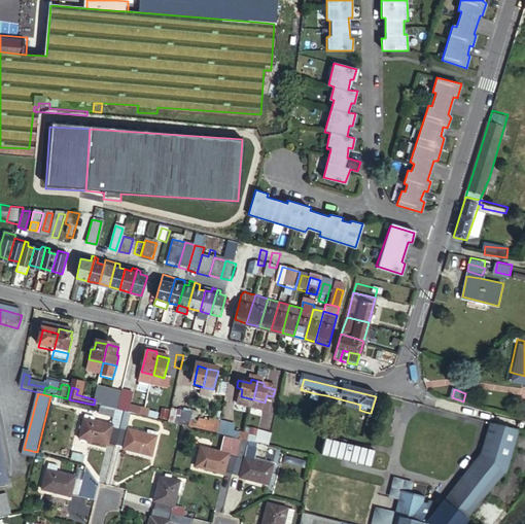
[(326,395),(314,393),(313,399),(324,403),(326,395)]
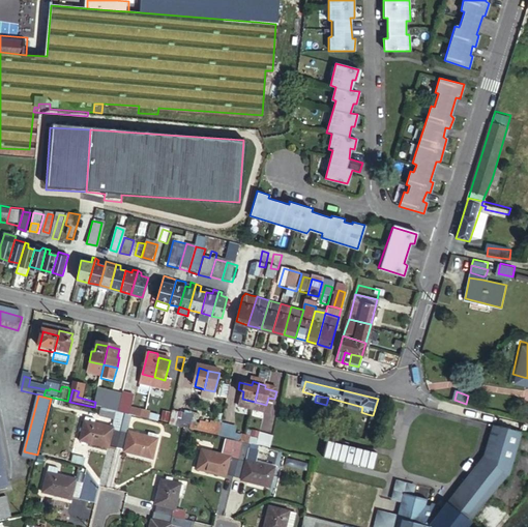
[(111,405),(113,399),(105,397),(103,404),(111,405)]
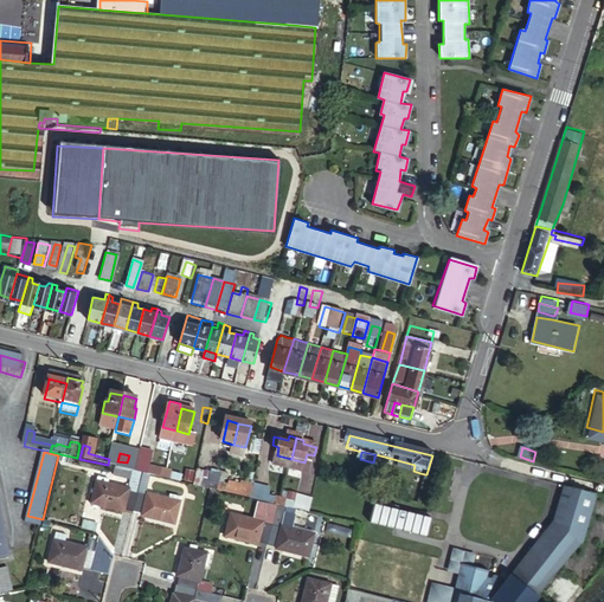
[(109,459),(108,465),(134,472),(137,457),(129,455),(127,463),(117,461),(109,459)]
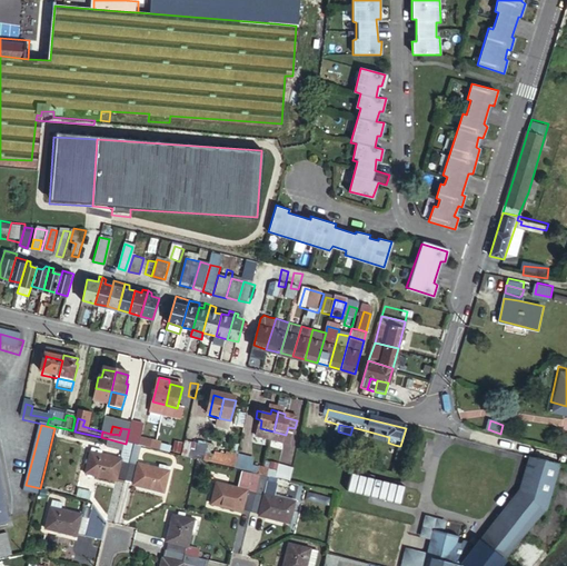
[(270,443),(274,432),(260,428),(257,439),(270,443)]
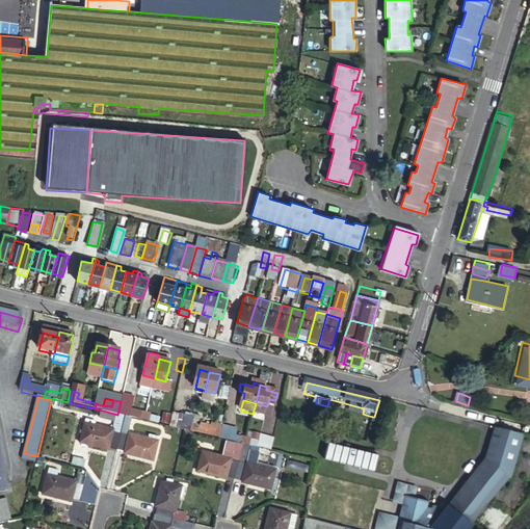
[(407,411),(408,407),(379,400),(374,417),(373,417),(372,421),(371,424),(378,426),(380,418),(387,420),(392,421),(404,424),(407,413),(408,413),(408,411),(407,411)]
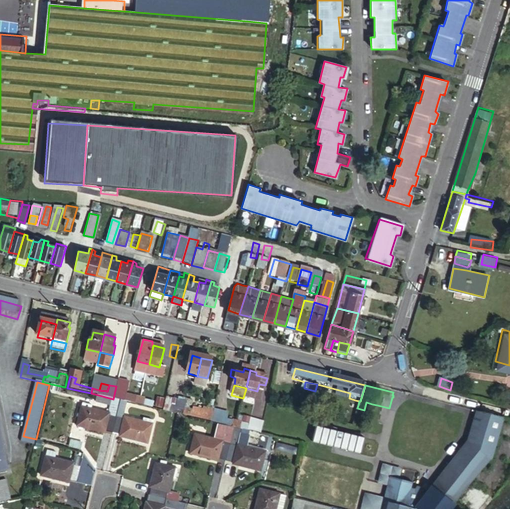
[(140,405),(141,400),(126,396),(128,388),(119,386),(116,399),(140,405)]
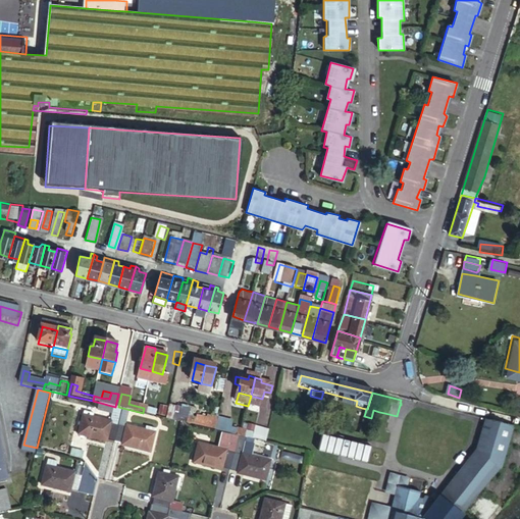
[(259,409),(262,399),(251,396),(248,406),(259,409)]
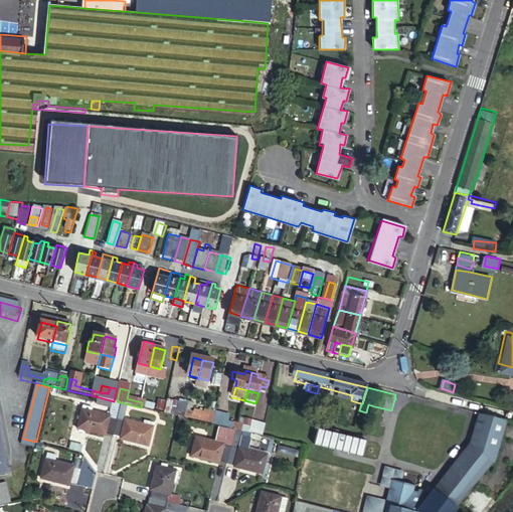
[(112,411),(114,405),(100,401),(99,408),(112,411)]
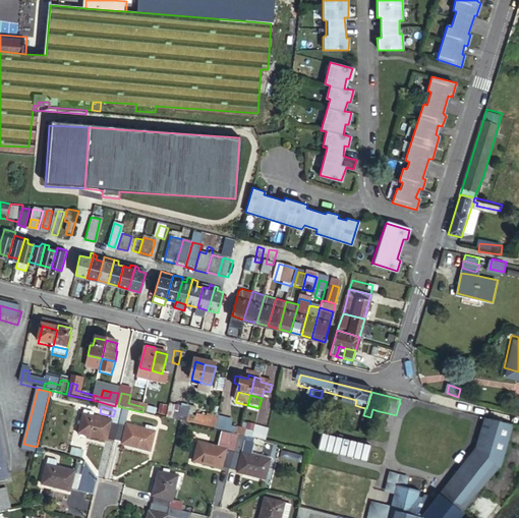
[(177,410),(169,408),(167,418),(179,421),(180,416),(176,415),(177,410)]
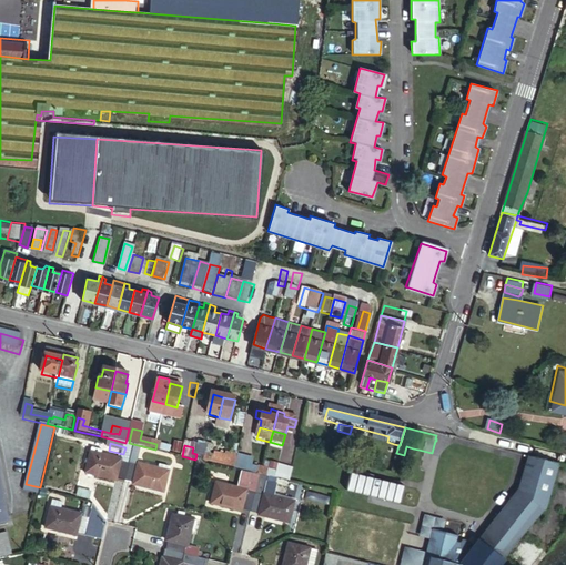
[(141,449),(133,446),(133,449),(124,483),(133,485),(133,487),(163,495),(169,474),(170,470),(159,467),(158,471),(138,466),(138,467),(137,467),(141,449)]
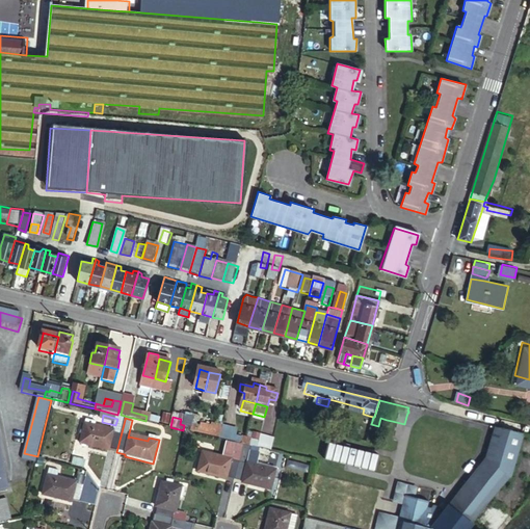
[(116,452),(125,420),(117,419),(115,425),(114,431),(115,432),(114,434),(113,434),(113,432),(95,428),(96,425),(86,422),(80,446),(108,452),(108,450),(116,452)]
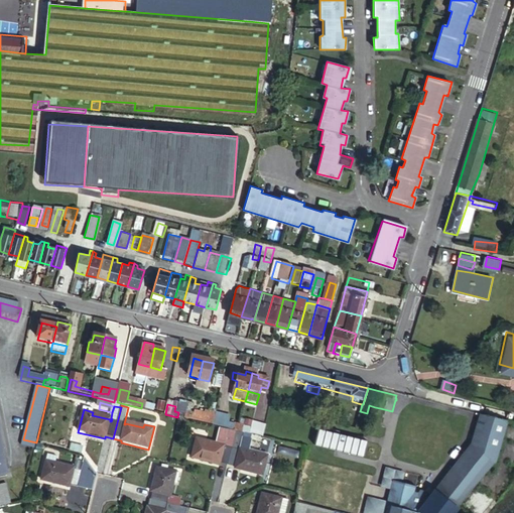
[(180,406),(178,412),(177,417),(189,420),(190,414),(186,413),(187,408),(180,406)]
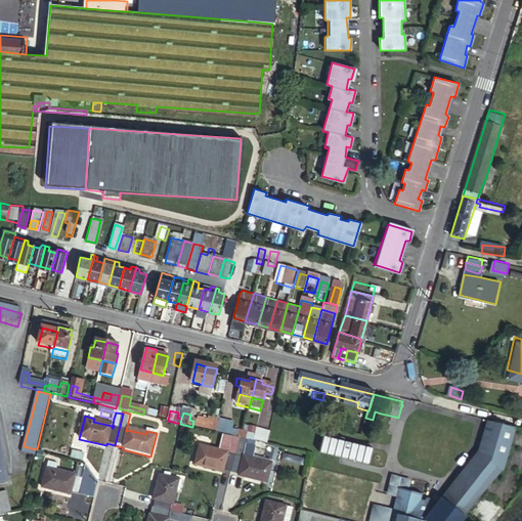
[(231,436),(233,430),(234,425),(220,421),(217,433),(231,436)]
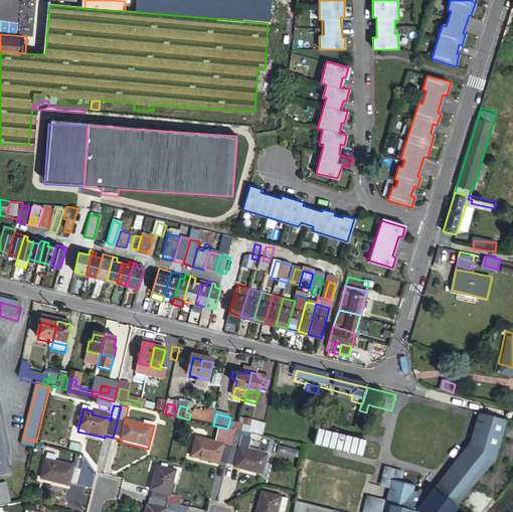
[(507,422),(480,415),(472,447),(433,497),(422,495),(419,498),(417,497),(413,496),(415,490),(417,490),(417,488),(416,487),(432,430),(408,423),(408,425),(392,483),(384,511),(455,511),(497,461),(507,422)]
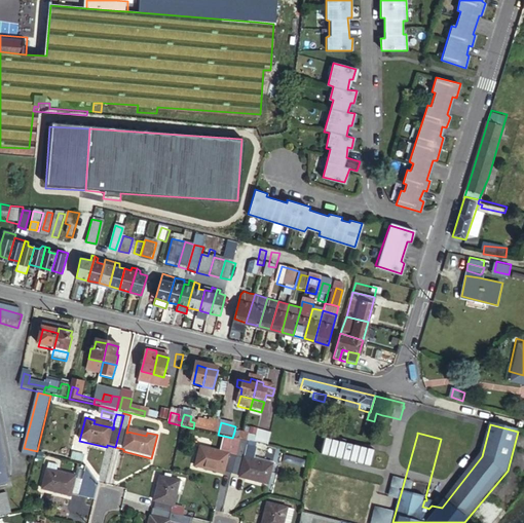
[(390,489),(401,493),(417,435),(406,432),(390,489)]
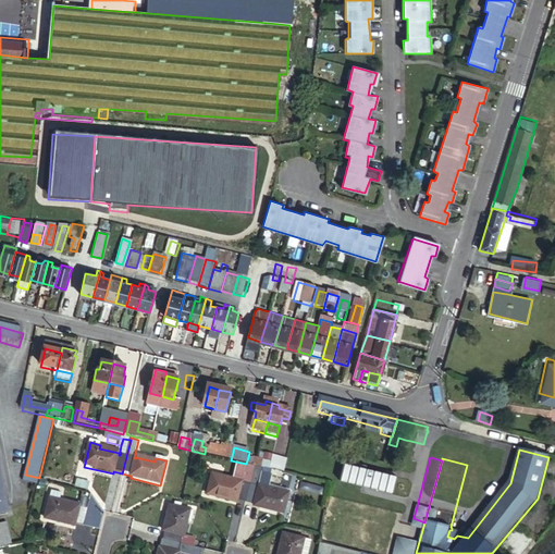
[(285,475),(287,462),(281,460),(276,466),(273,466),(272,471),(285,475)]
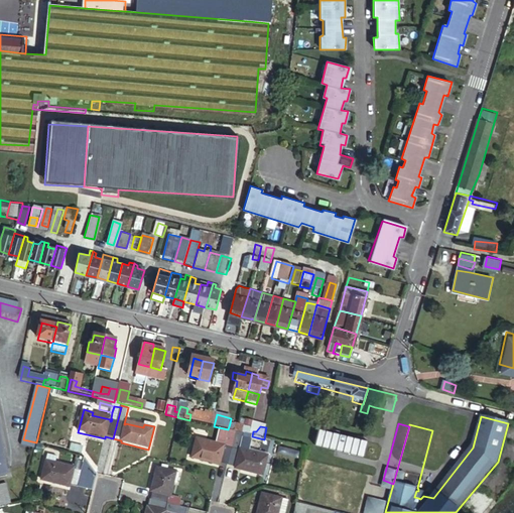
[(338,433),(319,429),(315,450),(334,453),(338,433)]
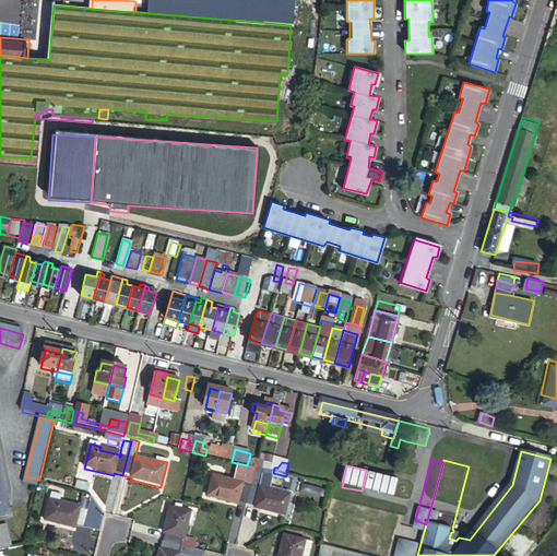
[(239,504),(247,506),(256,471),(239,466),(235,483),(213,477),(209,498),(238,506),(239,504)]
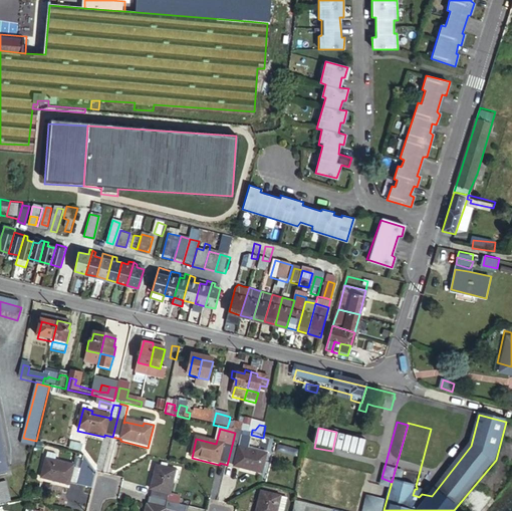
[(235,433),(227,465),(234,467),(235,468),(263,475),(268,457),(241,450),(244,435),(235,433)]
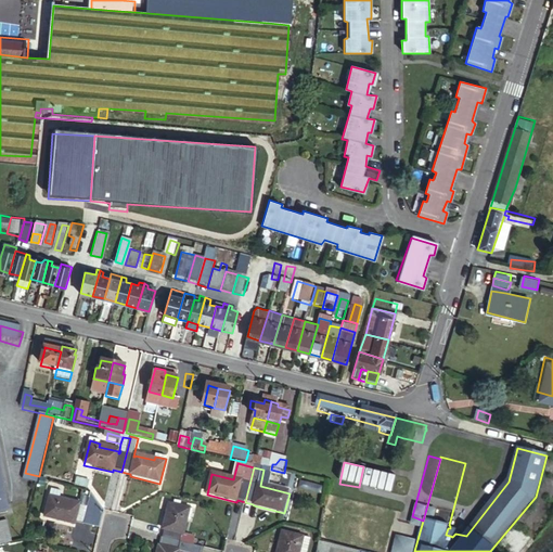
[(88,483),(75,479),(74,486),(87,489),(88,483)]
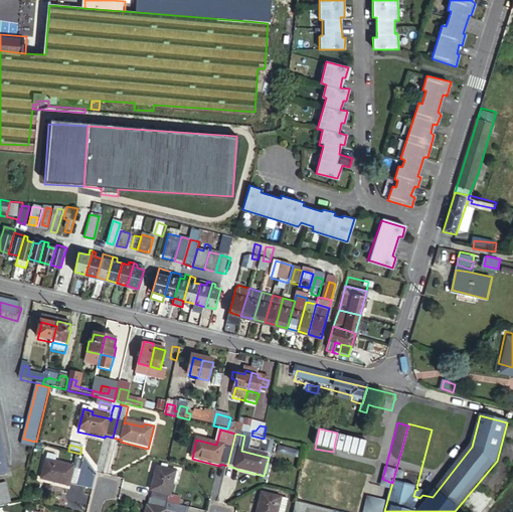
[(73,469),(46,462),(42,482),(69,488),(70,486),(77,487),(83,463),(75,461),(73,469)]
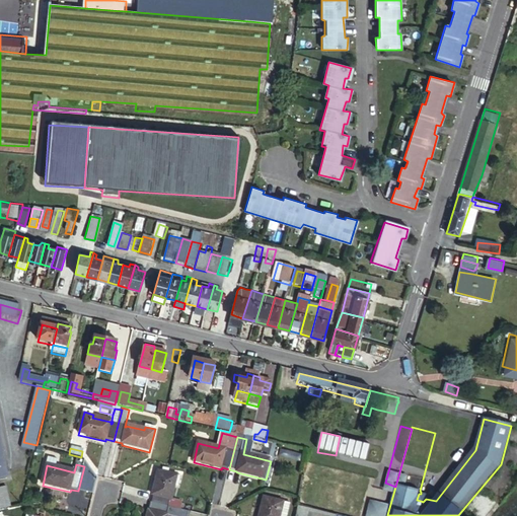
[(155,497),(153,504),(181,511),(182,506),(182,505),(172,502),(175,488),(179,489),(181,480),(158,473),(153,496),(155,497)]
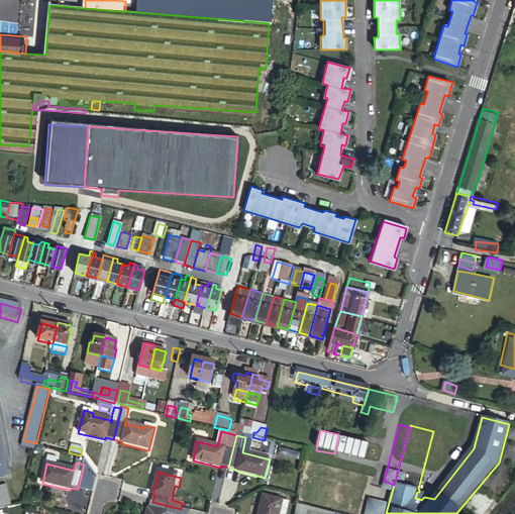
[(0,487),(0,508),(10,506),(6,486),(0,487)]
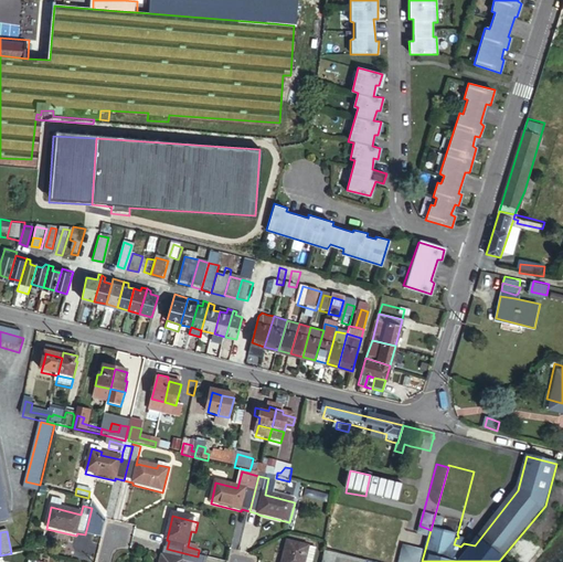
[(508,558),(512,561),(533,561),(543,550),(526,536),(508,558)]
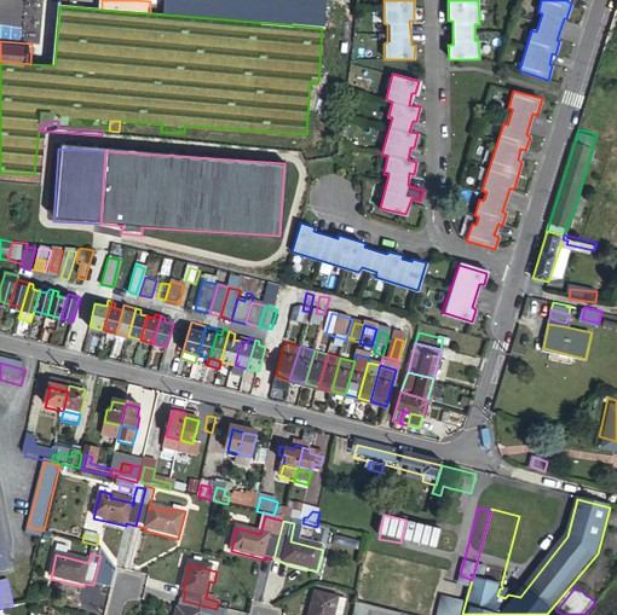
[(345,614),(349,604),(316,596),(311,614),(345,614)]
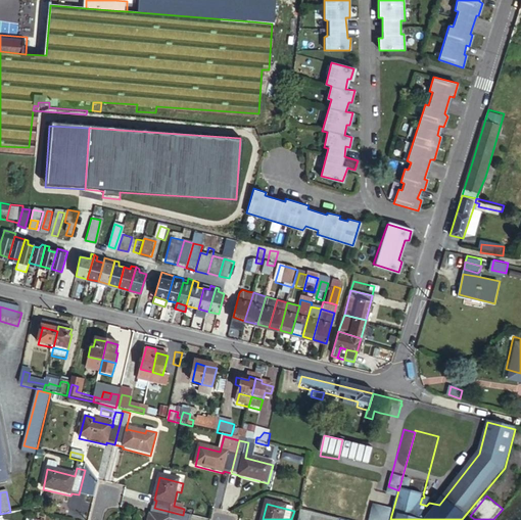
[(183,515),(154,508),(152,515),(150,515),(149,519),(171,519),(191,519),(191,517),(189,516),(183,515)]
